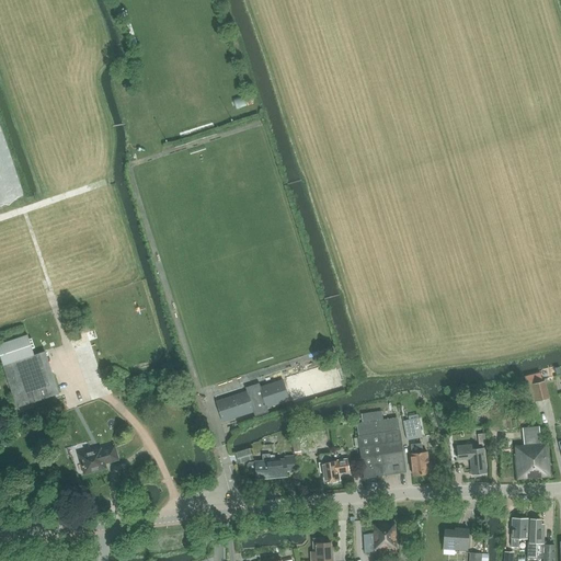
[(233,99),(236,109),(247,105),(244,94),(233,99)]
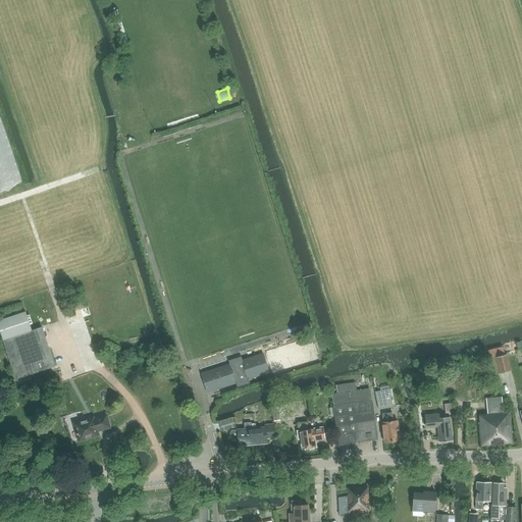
[(0,319),(0,330),(16,379),(55,366),(42,327),(32,330),(25,311),(0,319)]
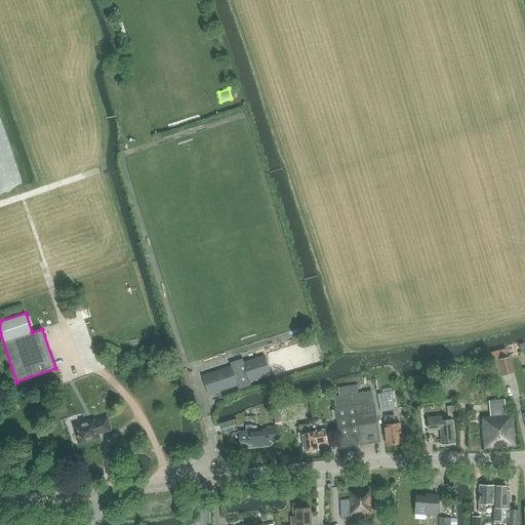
[(275,365),(309,359),(305,341),(272,349),(275,365)]
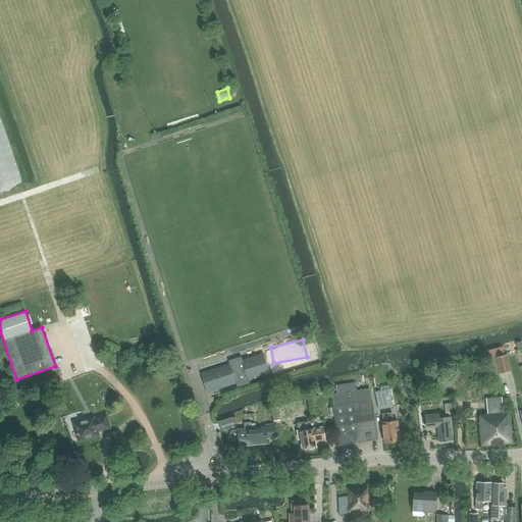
[(200,373),(207,393),(236,383),(237,387),(250,383),(249,379),(269,373),(262,353),(242,360),(241,356),(228,360),(229,364),(200,373)]
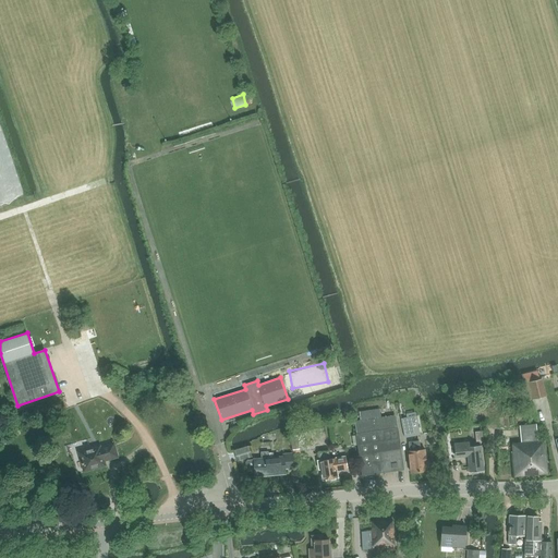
[(542,379),(529,383),(533,399),(546,396),(542,379)]
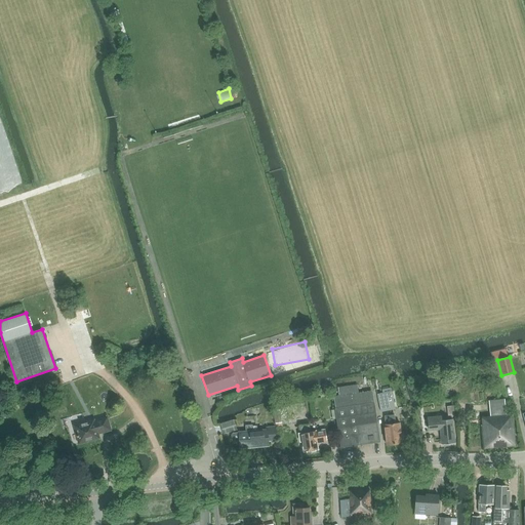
[(372,391),(333,397),(341,447),(379,442),(372,391)]
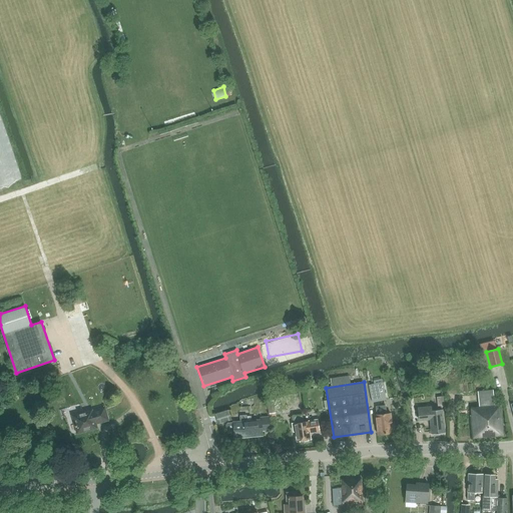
[(368,385),(372,402),(386,399),(382,382),(368,385)]
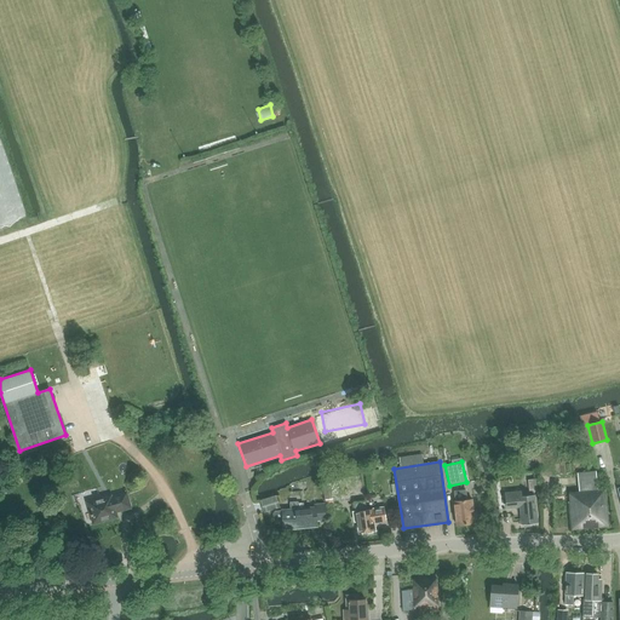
[(568,503),(570,530),(609,527),(606,489),(597,489),(596,471),(578,474),(580,501),(568,503)]
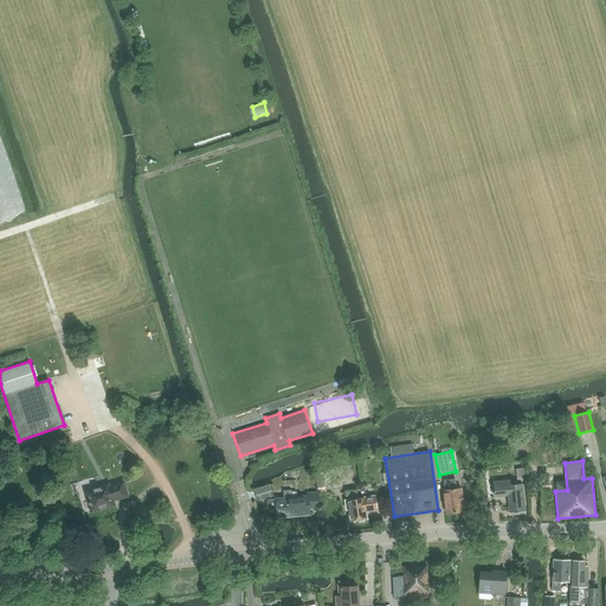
[(444,490),(446,514),(464,511),(462,489),(457,489),(456,479),(444,481),(445,490),(444,490)]
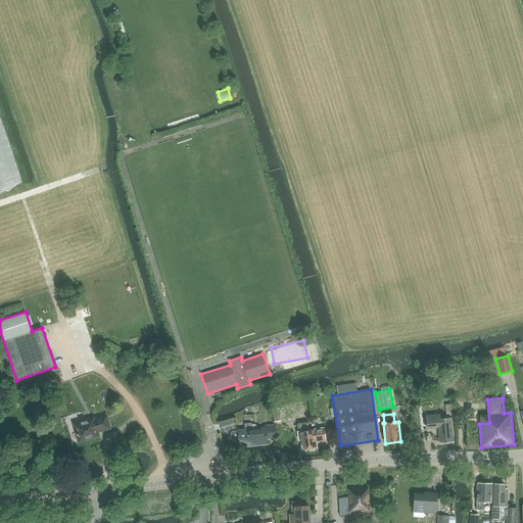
[(207,415),(201,417),(208,438),(215,436),(207,415)]
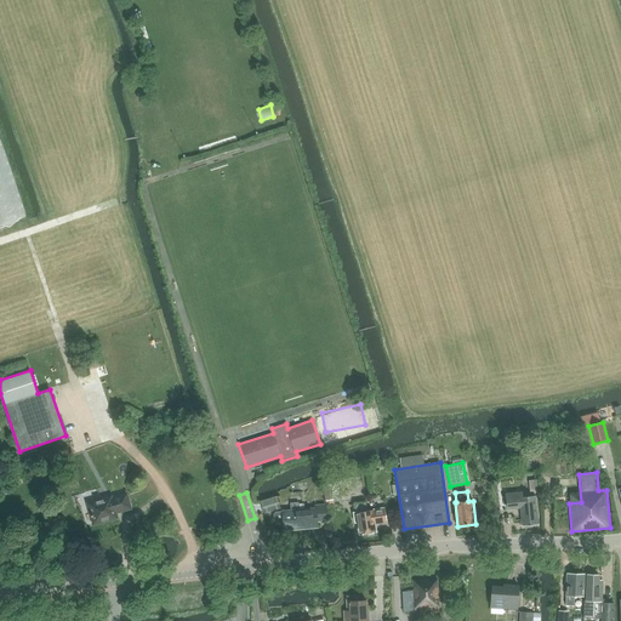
[(520,508),(523,525),(539,524),(536,496),(520,497),(519,493),(506,494),(507,510),(520,508)]
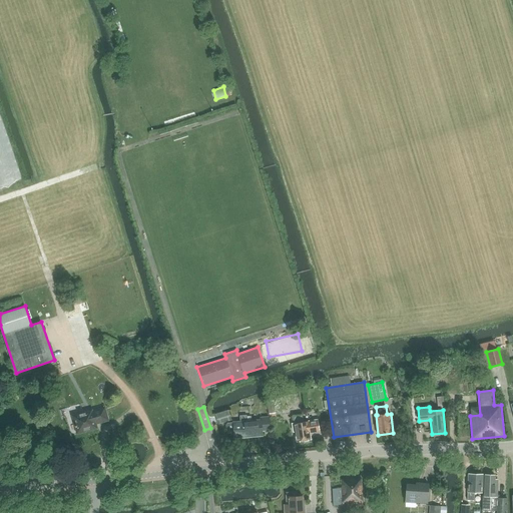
[(73,416),(77,433),(96,428),(95,423),(107,420),(104,408),(92,411),(91,411),(73,416)]
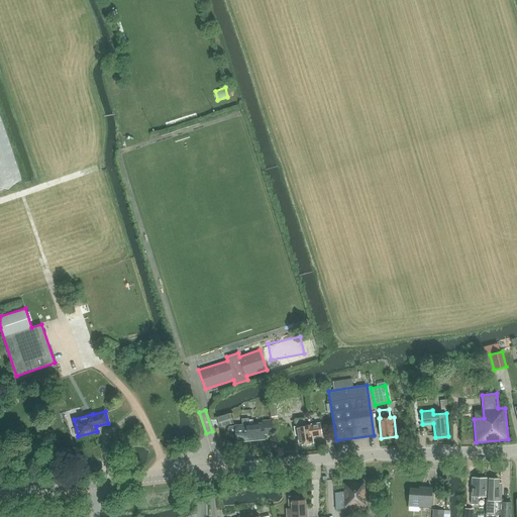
[(230,413),(217,417),(220,427),(233,423),(230,413)]
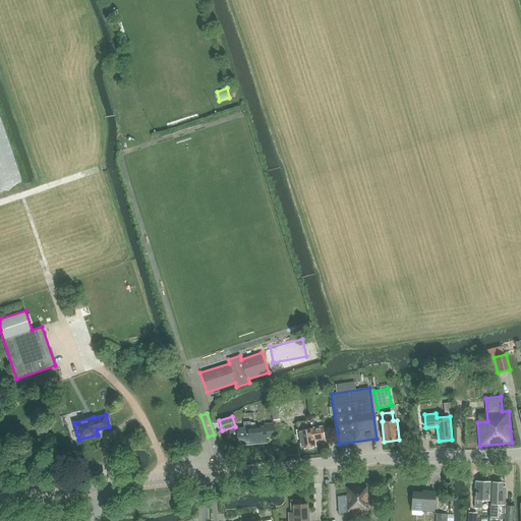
[(231,429),(230,431),(230,437),(232,438),(237,438),(238,445),(267,443),(266,438),(274,437),(273,423),(265,424),(265,426),(255,427),(251,427),(250,420),(243,421),(243,428),(237,429),(231,429)]
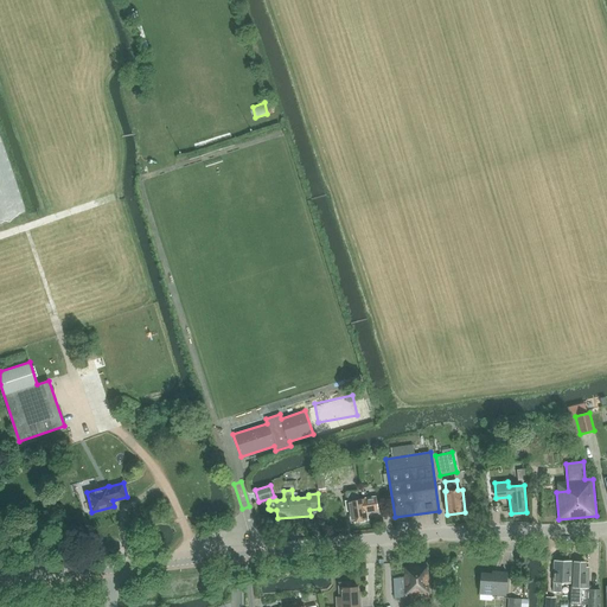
[(349,500),(345,502),(346,511),(349,510),(351,522),(358,521),(360,523),(364,522),(365,519),(368,519),(366,513),(378,511),(376,496),(358,499),(357,491),(346,492),(349,500)]
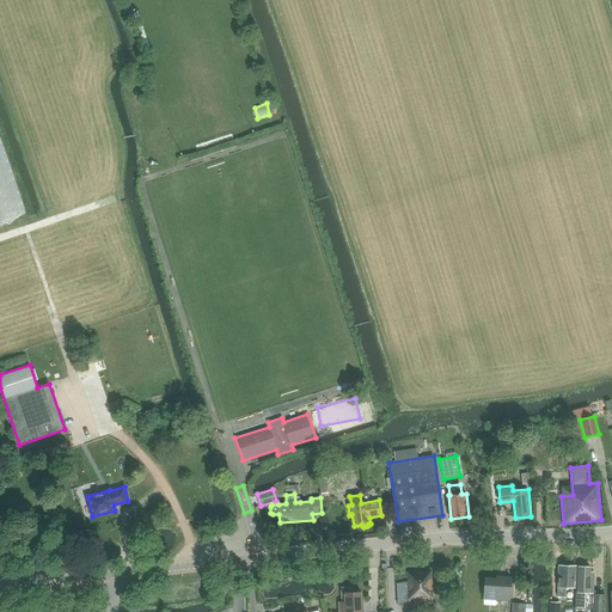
[(557,597),(565,597),(565,587),(575,587),(575,567),(558,565),(557,597)]
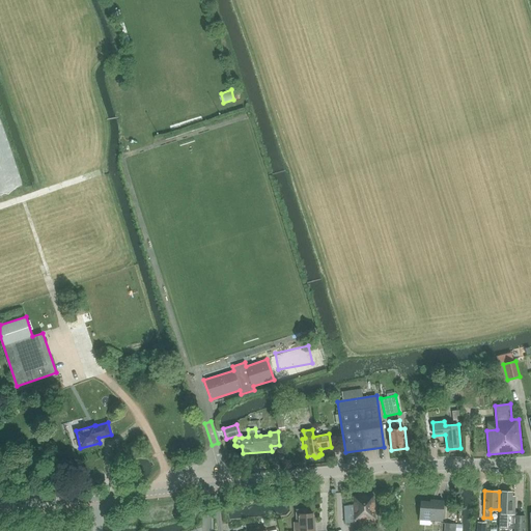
[(499,528),(514,529),(513,530),(523,530),(525,515),(516,515),(516,512),(513,512),(514,496),(511,496),(511,492),(502,492),(501,513),(499,512),(499,528)]
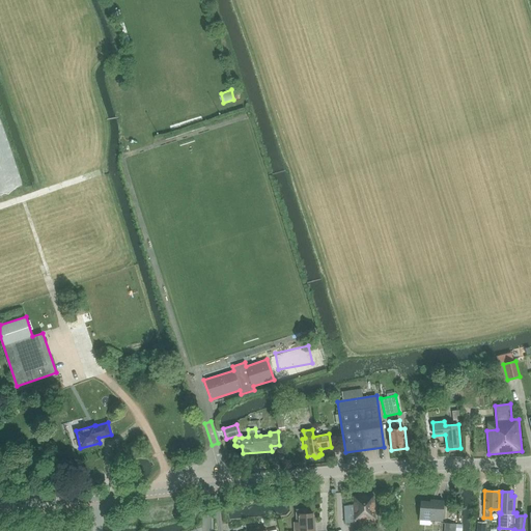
[(344,506),(345,523),(375,521),(373,495),(353,496),(354,505),(344,506)]
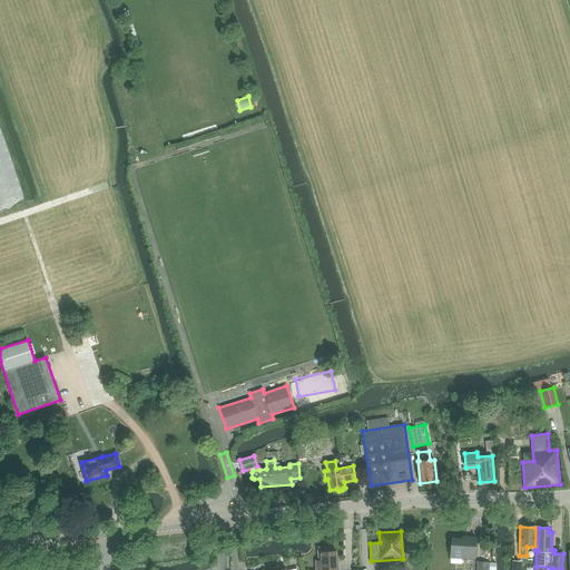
[(451,557),(474,559),(475,538),(467,538),(465,540),(452,539),(451,557)]
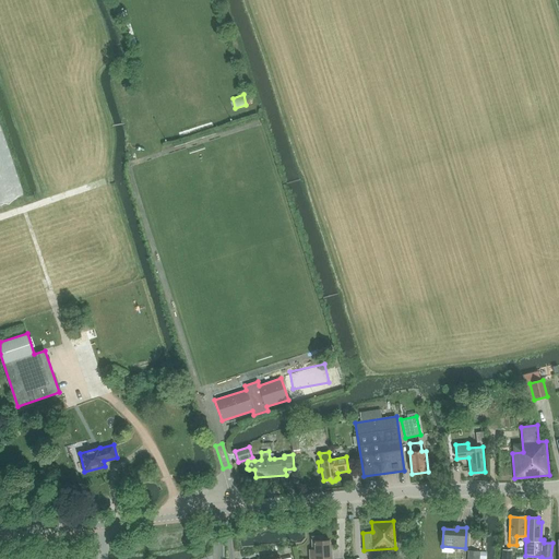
[(312,549),(310,549),(309,558),(332,558),(332,554),(331,554),(331,542),(323,542),(323,537),(312,537),(312,549)]
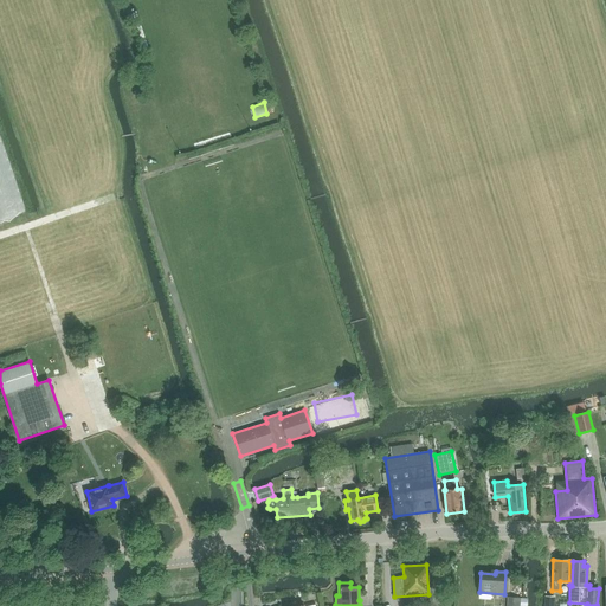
All buildings are outlined.
